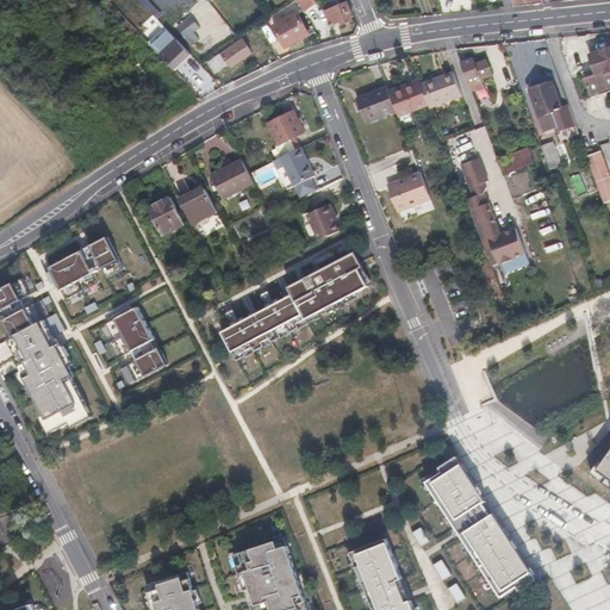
[(161,13),(149,0),(137,0),(155,19),(161,13)]
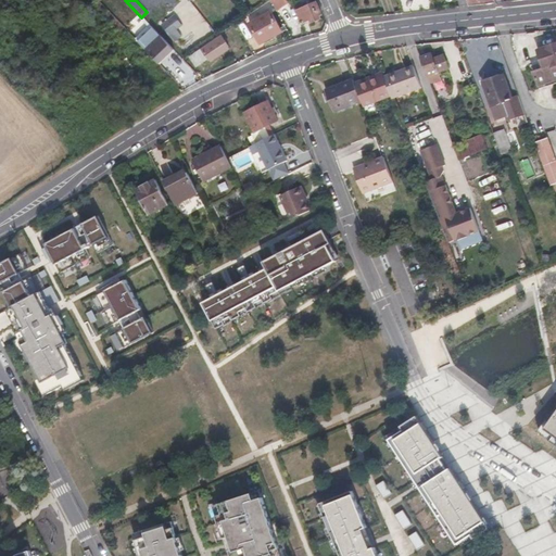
[(323,14),(317,2),(310,4),(308,0),(295,5),(303,23),(311,20),(313,23),(321,19),(320,15),(323,14)]
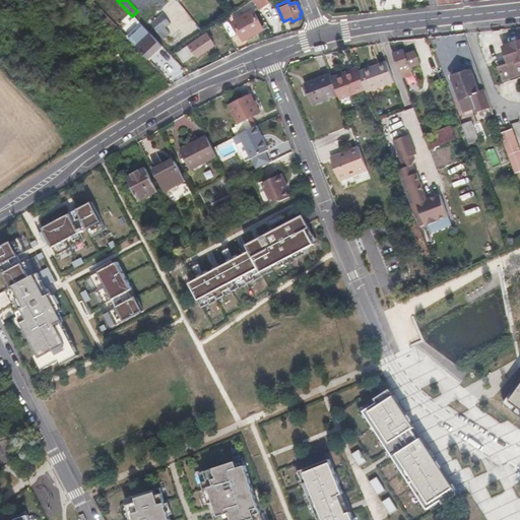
[(254,11),(234,21),(243,39),(253,34),(254,36),(264,29),(254,11)]
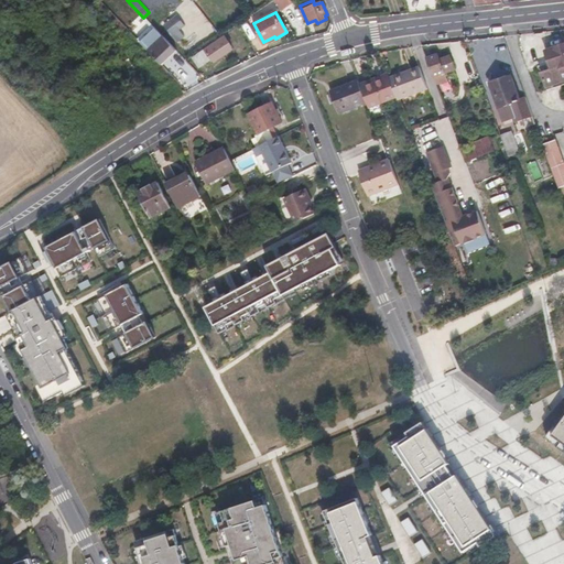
[(177,14),(162,25),(171,36),(186,24),(177,14)]
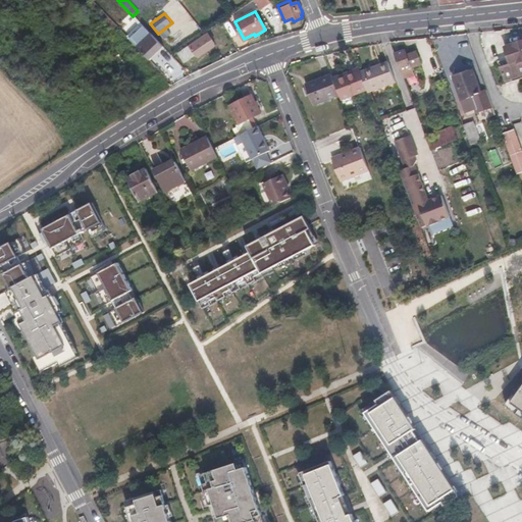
[(152,35),(141,23),(127,37),(139,48),(152,35)]
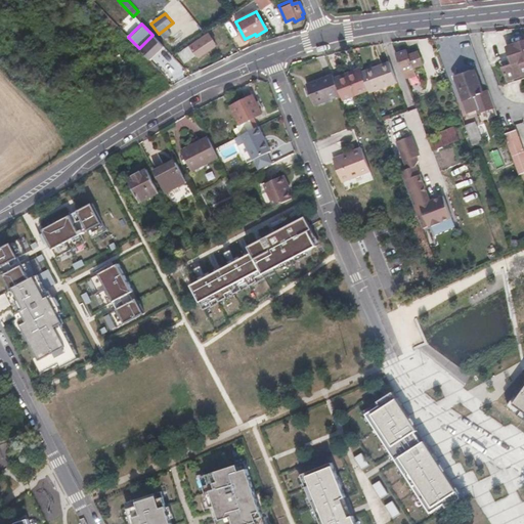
[(209,34),(183,51),(189,59),(195,55),(198,58),(209,50),(209,49),(216,44),(209,34)]
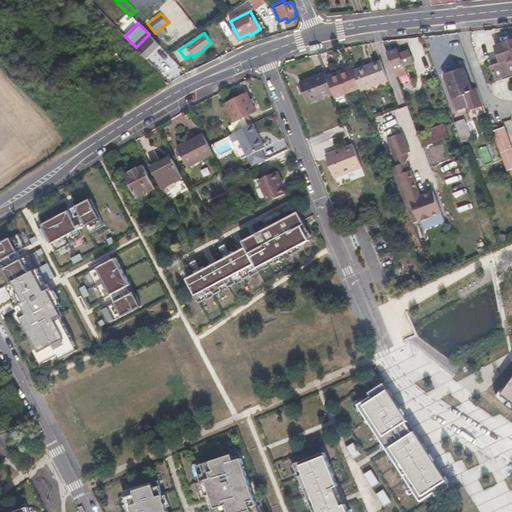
[(147,59),(161,46),(149,34),(136,47),(147,59)]
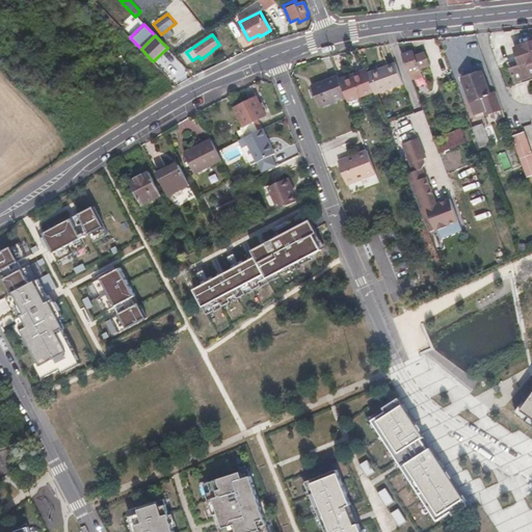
[(531,76),(531,42),(515,48),(522,65),(511,69),(515,82),(531,76)]
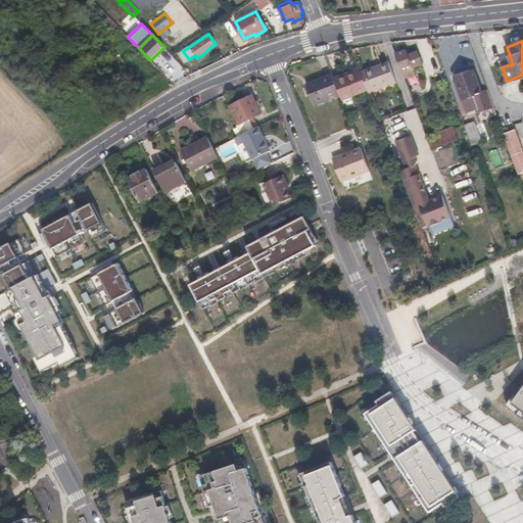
[(396,53),(405,77),(416,73),(413,66),(422,62),(418,51),(409,54),(407,49),(396,53)]
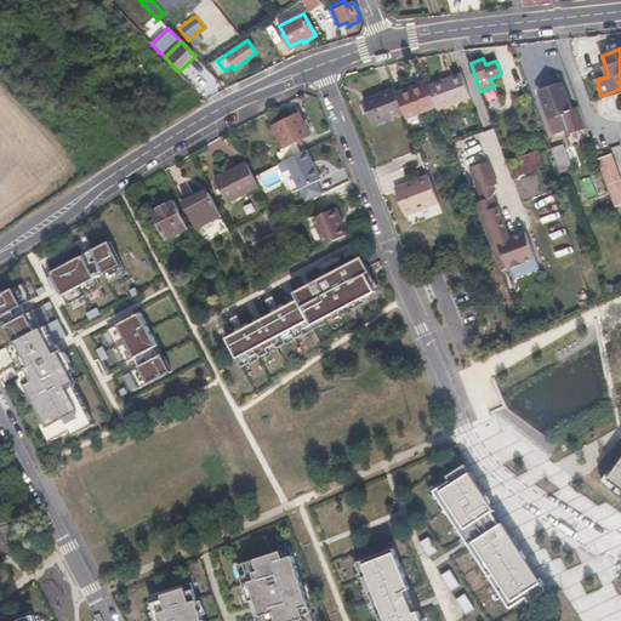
[(220,74),(224,70),(217,61),(212,64),(220,74)]
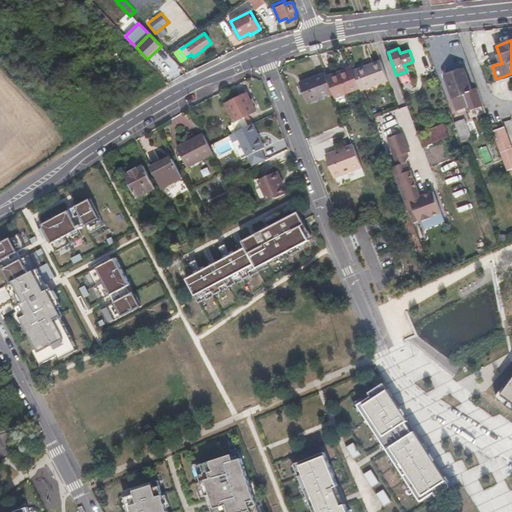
[(381,60),(371,63),(372,66),(358,71),(365,89),(389,79),(381,60)]
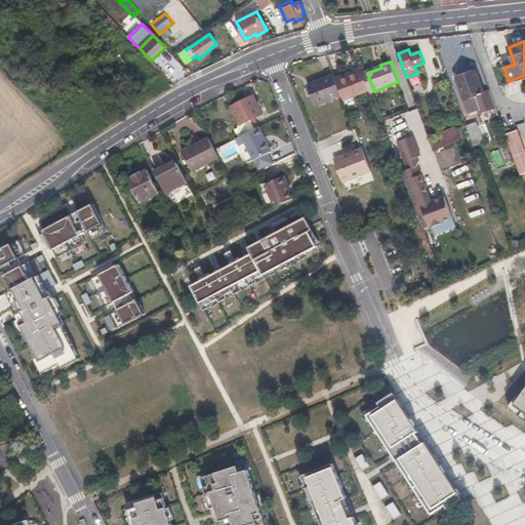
[(380,65),(363,72),(370,90),(370,92),(374,91),(367,73),(381,68),(380,65)]
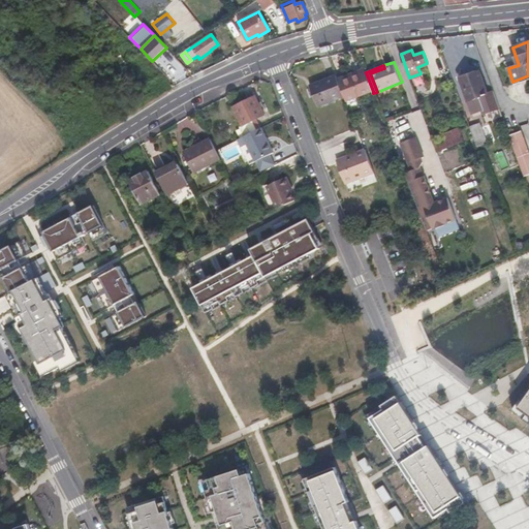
[(365,69),(338,79),(345,96),(349,109),(355,106),(352,99),(373,91),(366,72),(365,69)]
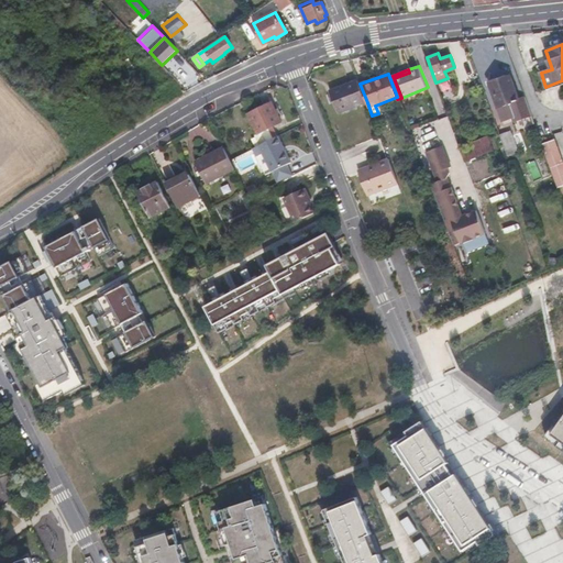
[(511,76),(489,84),(498,108),(520,100),(511,76)]
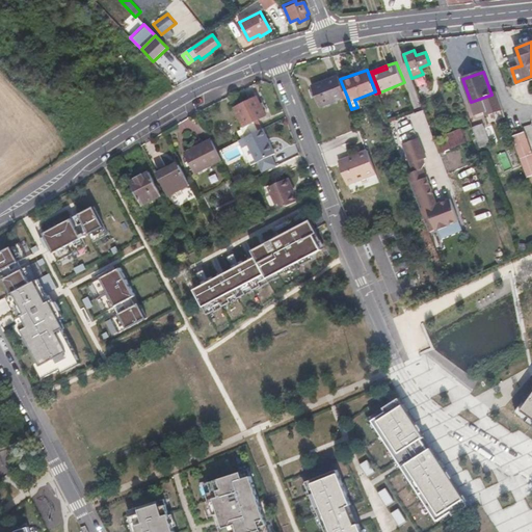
[(320,107),(347,97),(340,79),(339,76),(312,86),(320,107)]
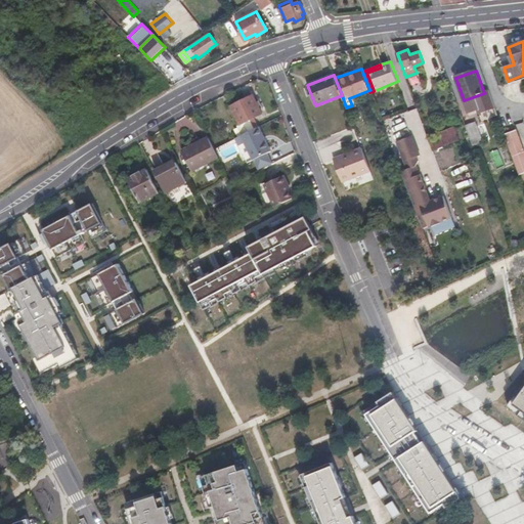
[(241,125),(252,119),(263,114),(254,95),(231,106),(241,125)]
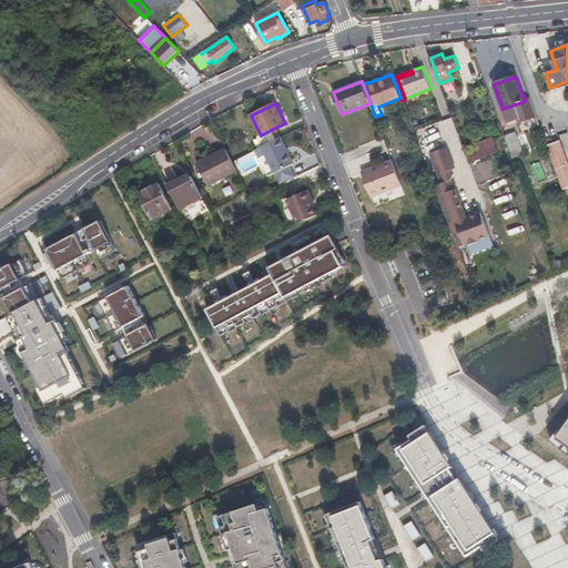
[(506,140),(517,135),(511,118),(500,122),(506,140)]
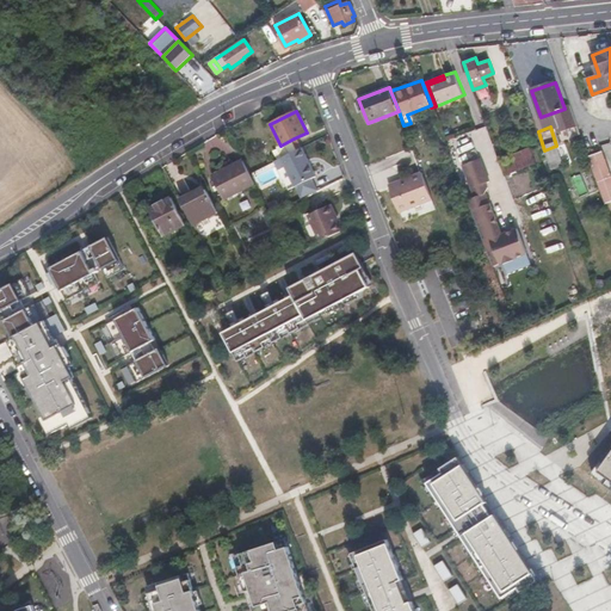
[(281,146),(285,156),(298,149),(294,139),(281,146)]
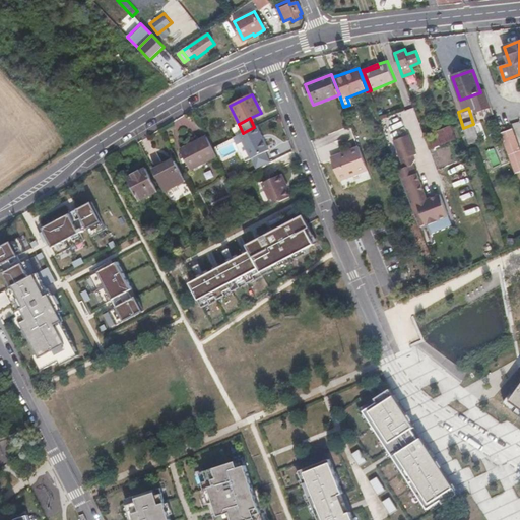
[(476,130),(473,124),(463,128),(466,134),(476,130)]
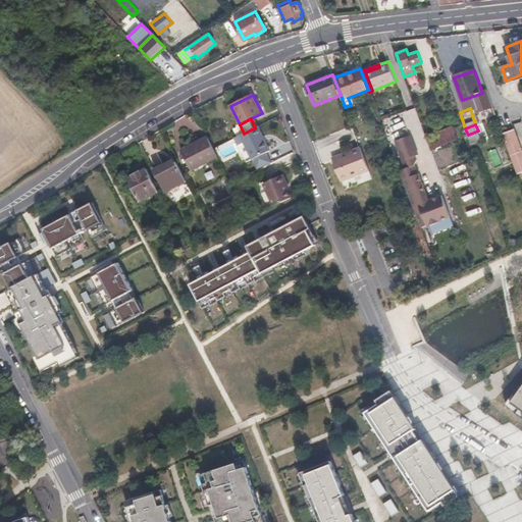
[(241,135),(235,138),(249,165),(252,173),(272,162),(267,152),(269,150),(258,126),(255,127),(244,134),(241,135)]
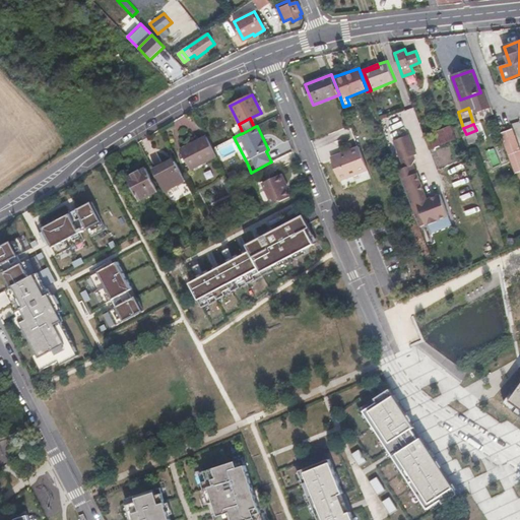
[(452,126),(425,136),(430,149),(457,139),(452,126)]
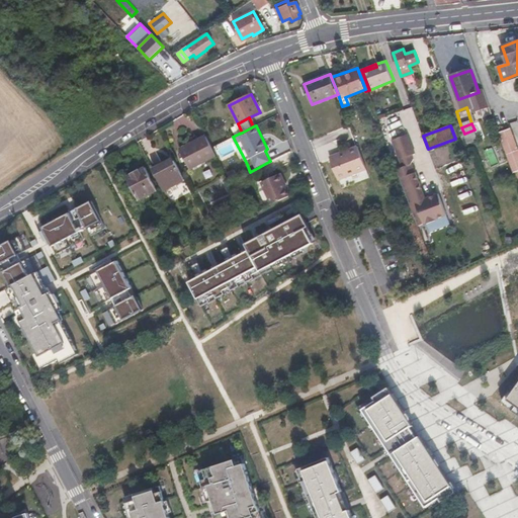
[(499,133),(513,172),(517,170),(517,141),(514,127),(499,133)]
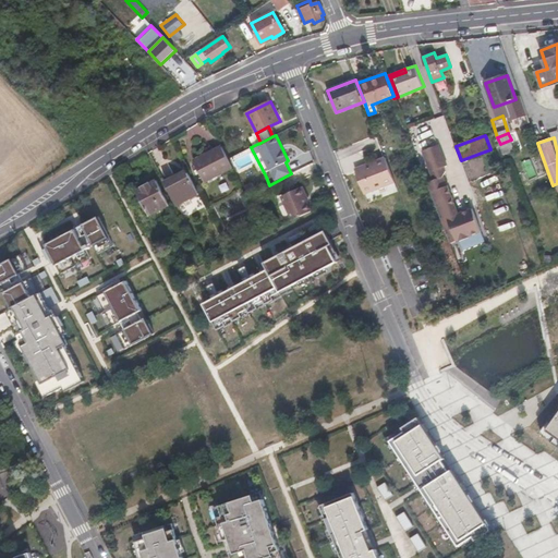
[(447,167),(439,145),(423,152),(434,181),(426,183),(449,244),(459,241),(459,242),(470,239),(469,237),(482,232),(473,209),(459,215),(448,186),(447,187),(444,178),(446,172),(445,168),(447,167)]
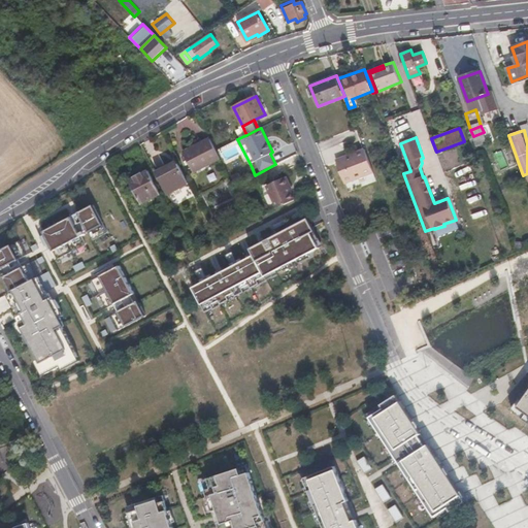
[(194,172),(221,159),(209,139),(183,152),(194,172)]
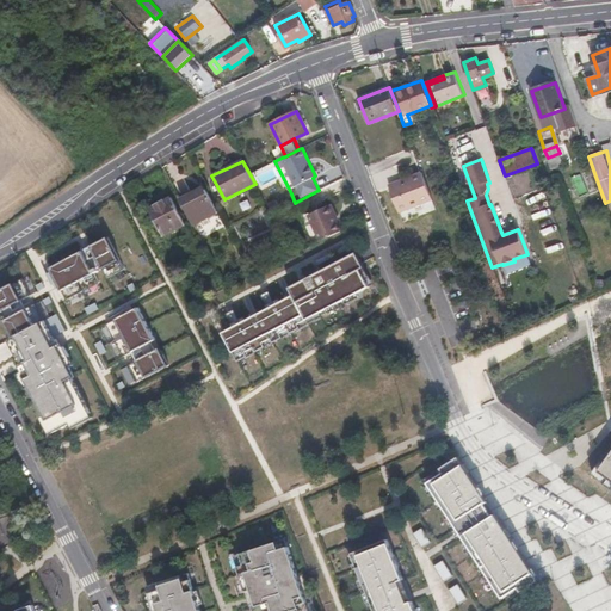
[(421,201),(432,197),(423,173),(411,178),(412,181),(392,190),(401,213),(423,204),(421,201)]
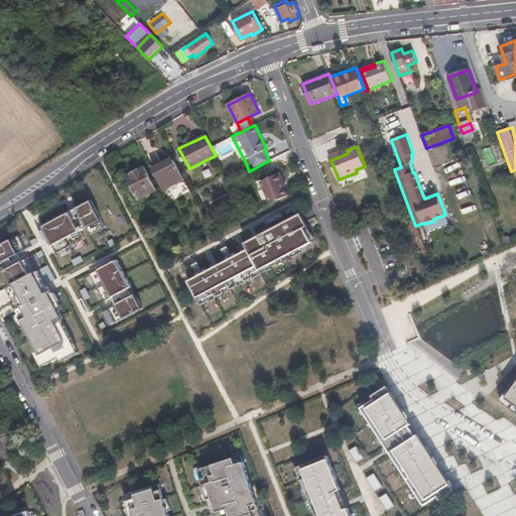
[(348,153),(347,150),(330,157),(331,160),(348,153)]
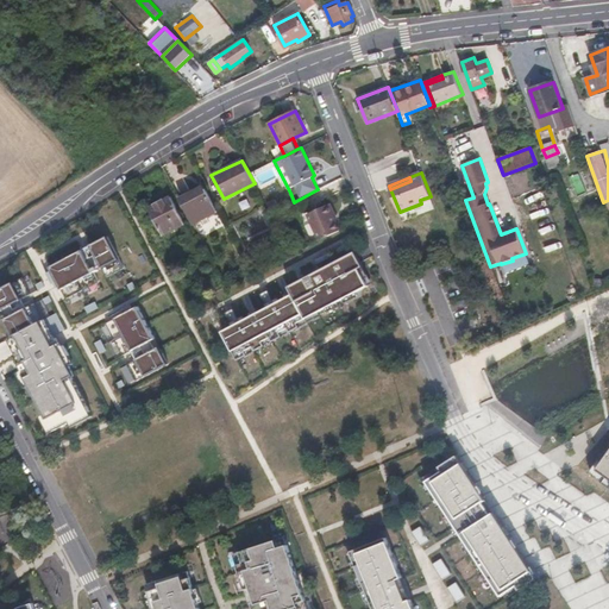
[(194,190),(180,199),(194,225),(218,212),(205,188),(196,194),(194,190)]
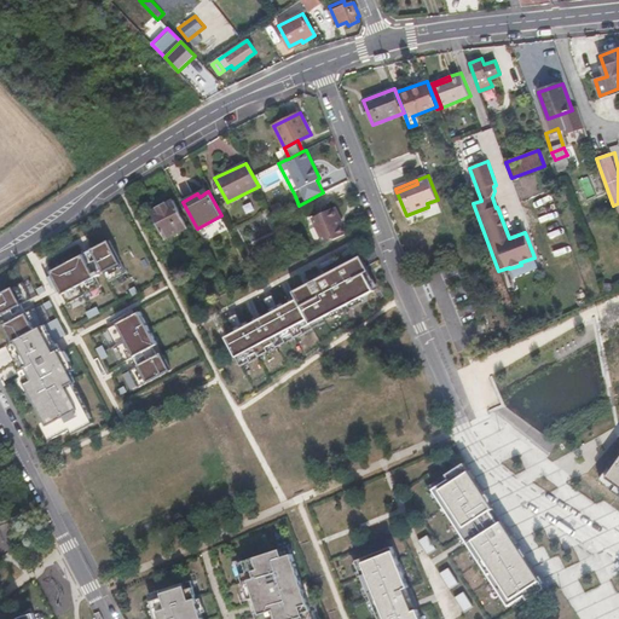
[(173,200),(151,212),(166,239),(187,229),(173,200)]
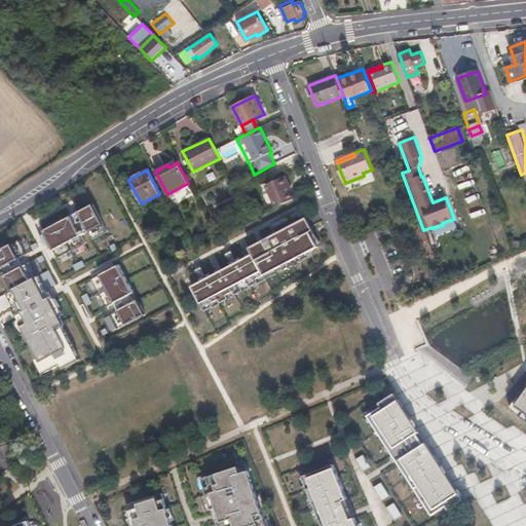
[(266,185),(277,208),(295,199),(288,185),(291,183),(287,176),(266,185)]
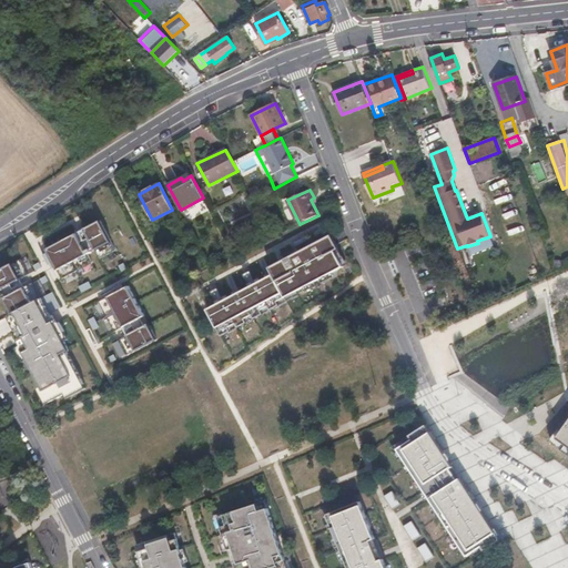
[(79,229),(54,241),(66,263),(58,265),(64,277),(95,262),(124,247),(108,214),(79,229)]
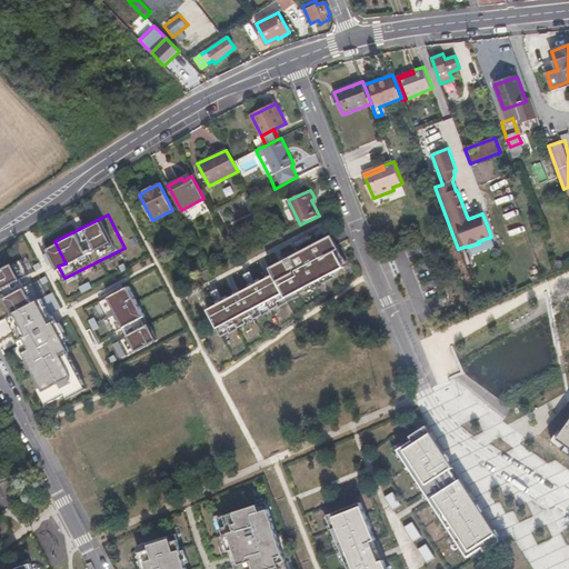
[(337,250),(329,239),(269,270),(273,278),(210,311),(219,329),(285,296),(286,300),(341,268),(332,252),(337,250)]
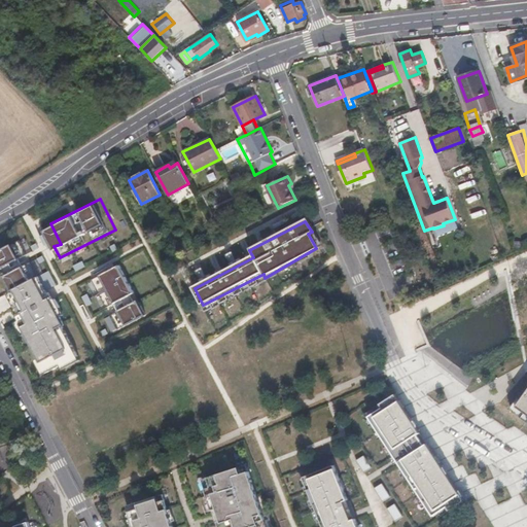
[(153,310),(125,259),(94,278),(109,310),(118,329),(153,310)]
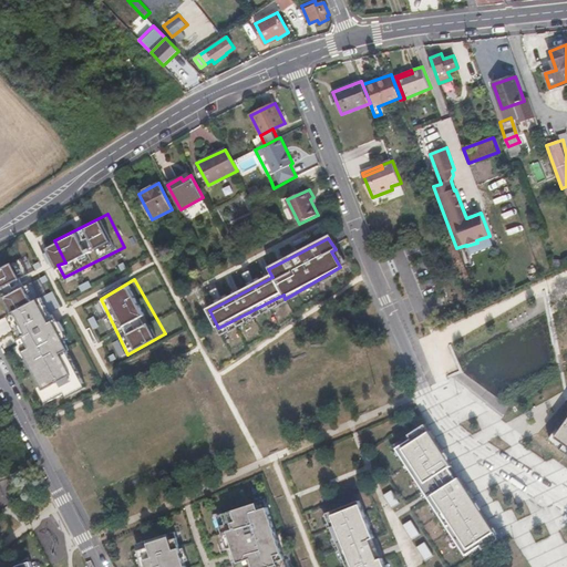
[(4,298),(12,313),(8,316),(16,330),(13,331),(21,344),(17,347),(24,361),(29,359),(42,385),(39,388),(47,403),(65,394),(68,399),(85,390),(66,356),(69,353),(63,342),(66,341),(54,317),(50,319),(49,318),(48,315),(59,309),(51,295),(40,300),(31,284),(4,298)]
